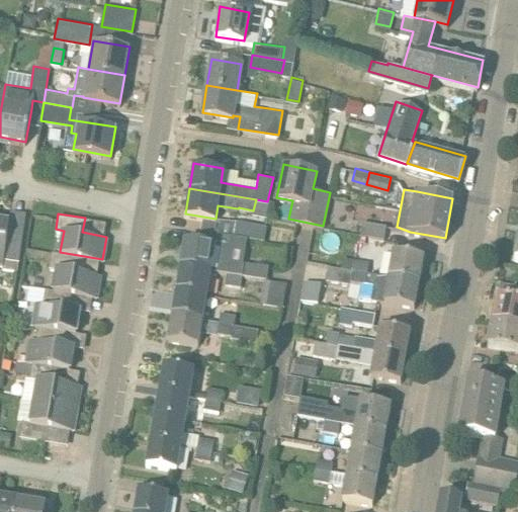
[(4,257),(19,259),(22,232),(7,230),(9,220),(0,218),(0,261),(3,262),(4,257)]
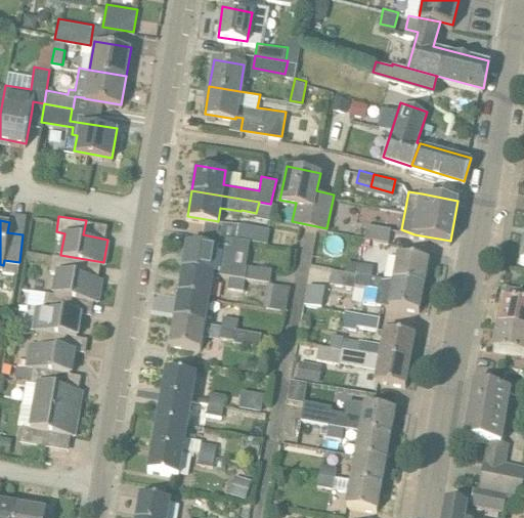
[(268,242),(270,226),(239,221),(236,235),(268,242)]
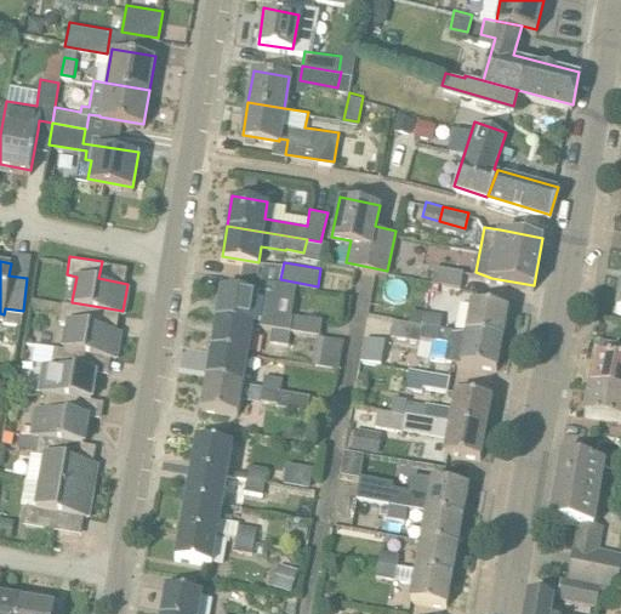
[(436,263),(433,279),(461,284),(463,268),(436,263)]
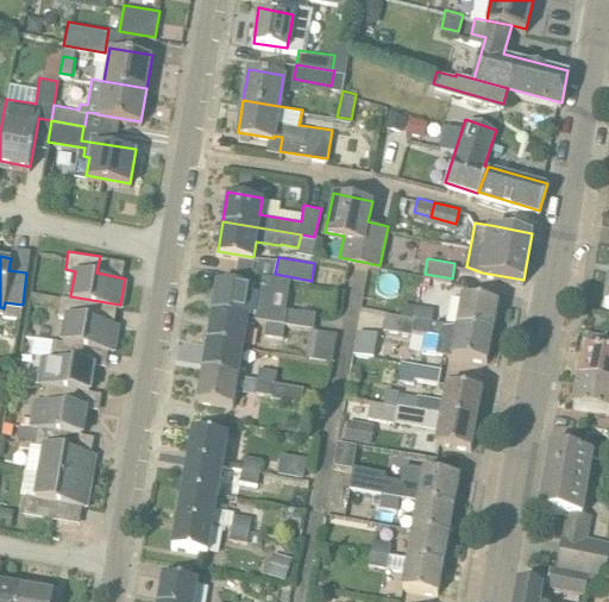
[(248,315),(268,319),(286,321),(306,325),(308,313),(270,306),(275,275),(253,271),(251,286),(218,280),(213,309),(248,315)]
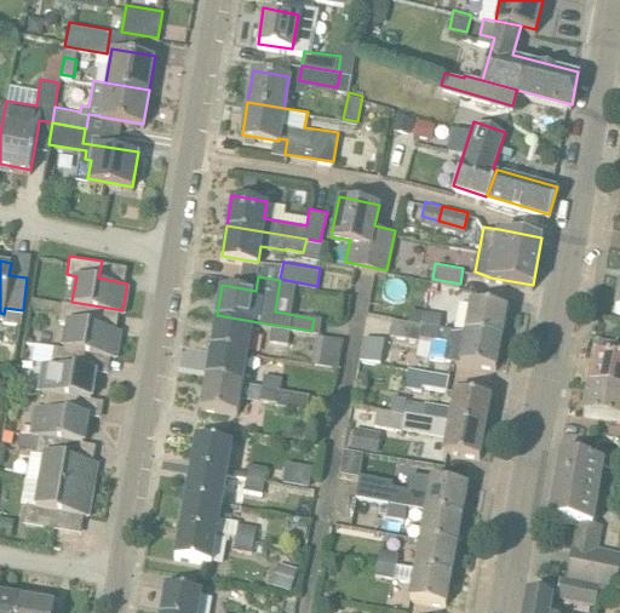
[(458,296),(452,326),(501,336),(506,305),(458,296)]
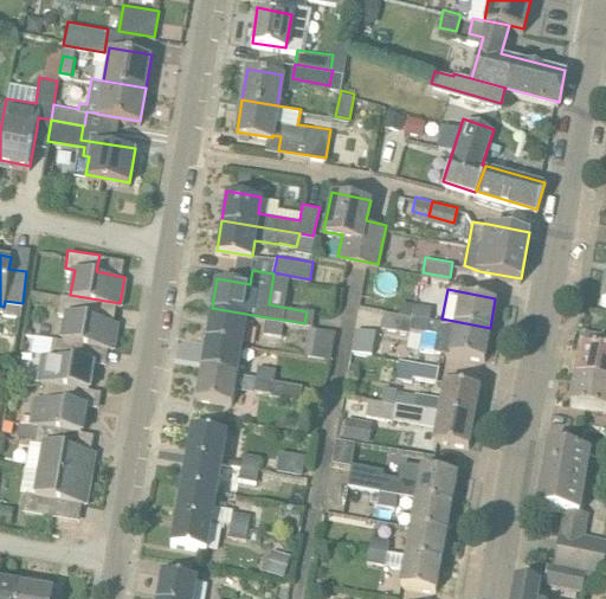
[(89,315),(91,298),(70,295),(70,294),(60,292),(57,311),(66,313),(63,337),(84,341),(113,346),(117,320),(89,315)]
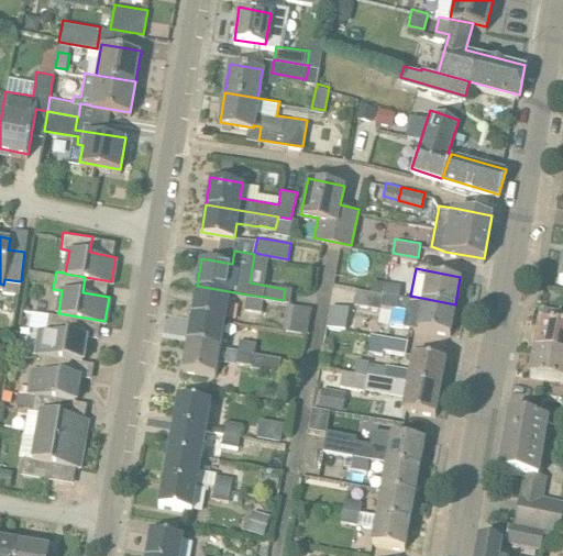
[(2,289),(19,291),(21,281),(4,279),(3,285),(2,289)]
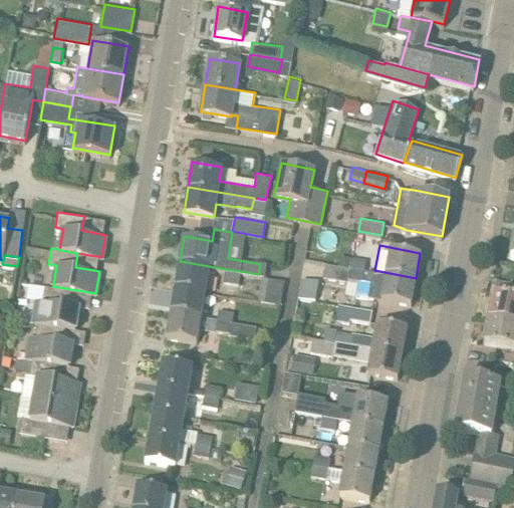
[(350,255),(348,266),(363,268),(365,258),(350,255)]
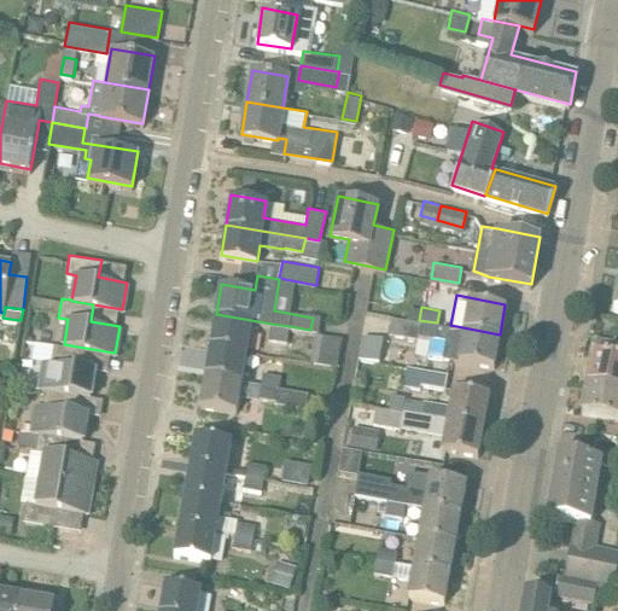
[(210,344),(246,350),(251,320),(216,314),(210,344)]
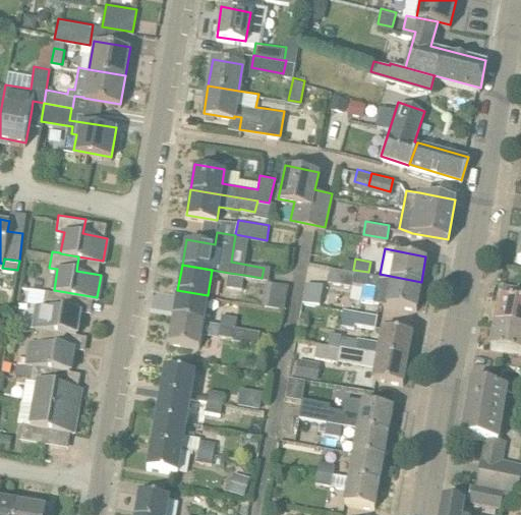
[(380,274),(368,272),(353,270),(331,265),(328,279),(351,284),(351,280),(375,285),(373,299),(416,307),(421,282),(380,274)]
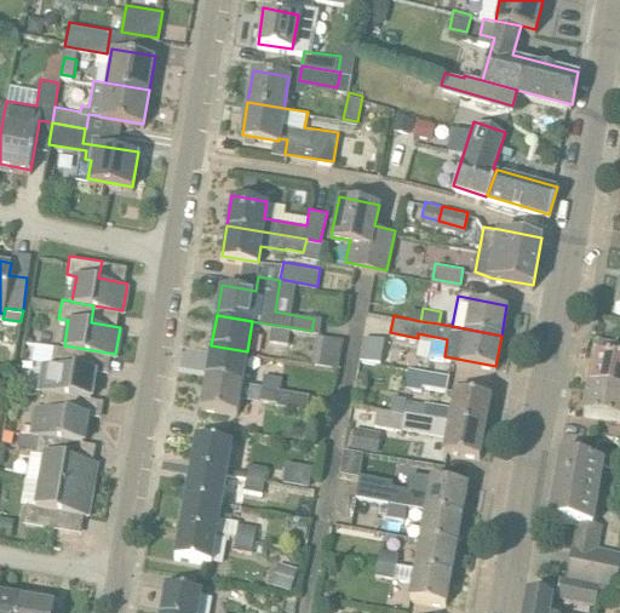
[(273,325),(270,338),(288,341),(291,327),(273,325)]
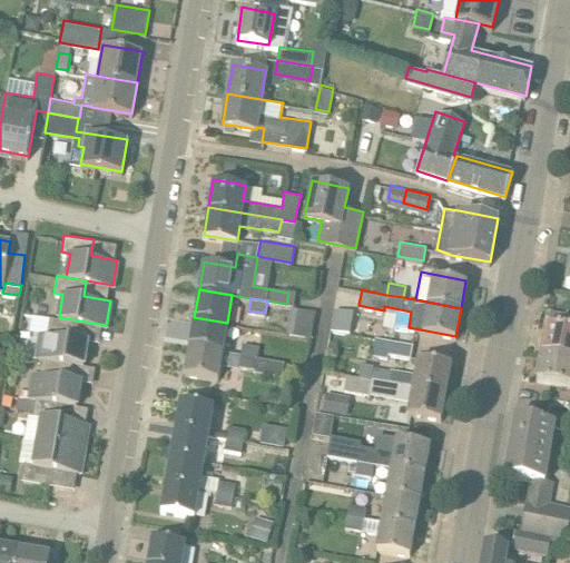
[(290,331),(313,333),(315,307),(293,305),(290,331)]
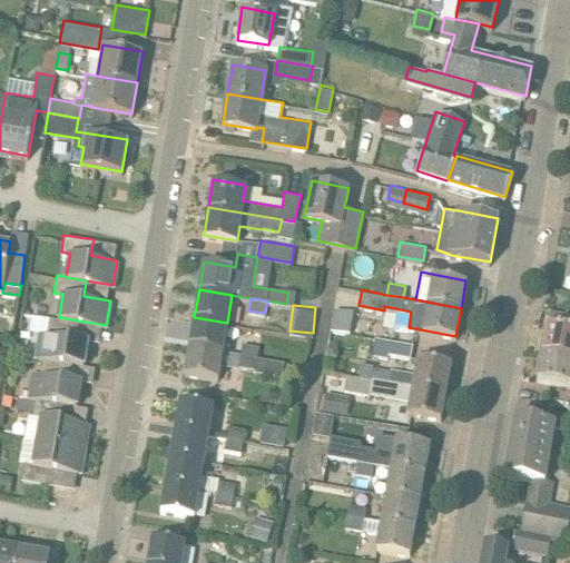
[(334,306),(331,327),(350,331),(354,309),(334,306)]
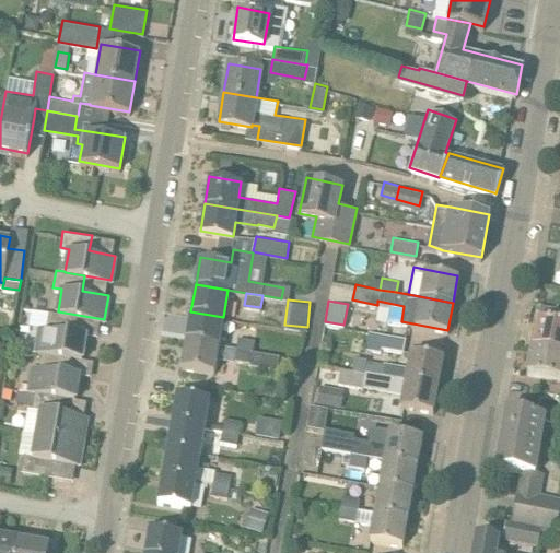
[(70,354),(70,355),(82,357),(86,332),(74,330),(78,315),(58,312),(49,309),(46,326),(39,325),(35,350),(42,351),(42,350),(70,354)]
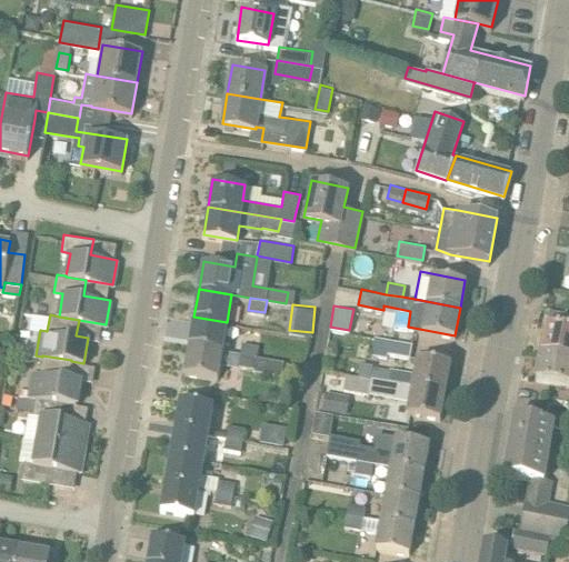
[(189,343),(222,349),(227,322),(193,317),(189,343)]
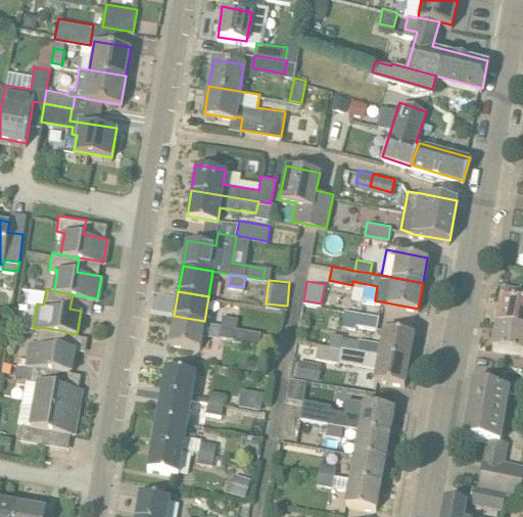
[(522,300),(502,297),(496,322),(522,326),(522,300)]
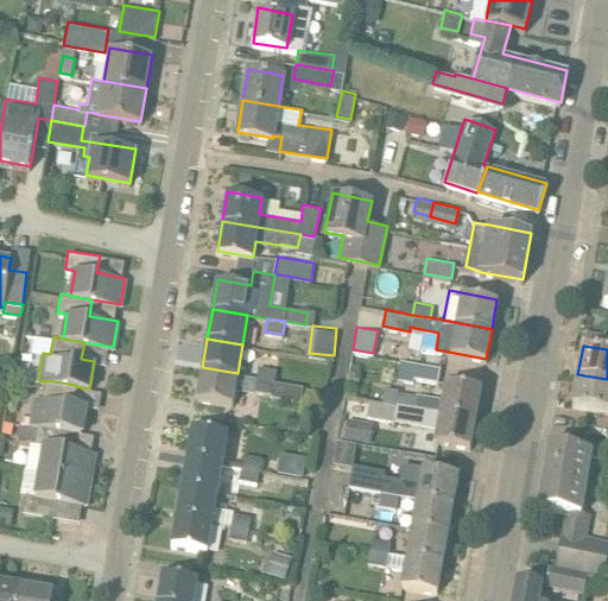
[(437,380),(439,366),(400,359),(397,377),(413,380),(415,375),(437,380)]
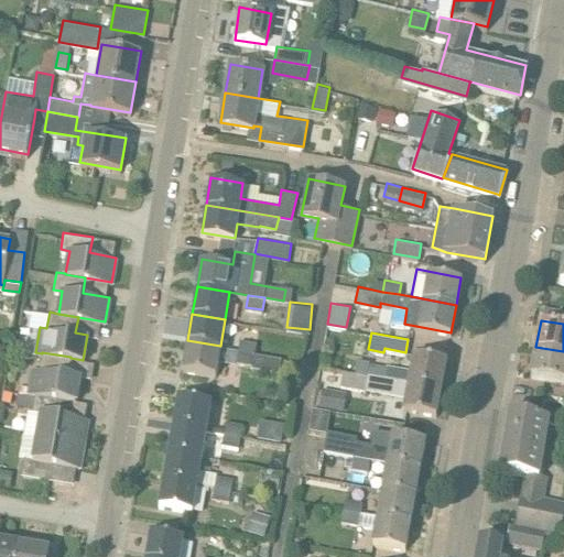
[(240,338),(238,348),(256,351),(257,340),(240,338)]
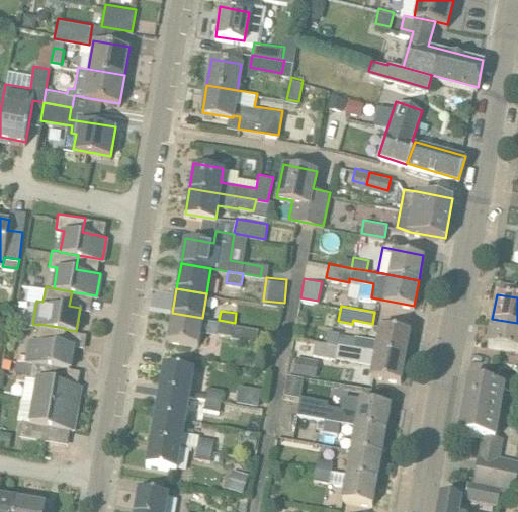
[(198,343),(200,330),(202,318),(172,313),(168,338),(198,343)]
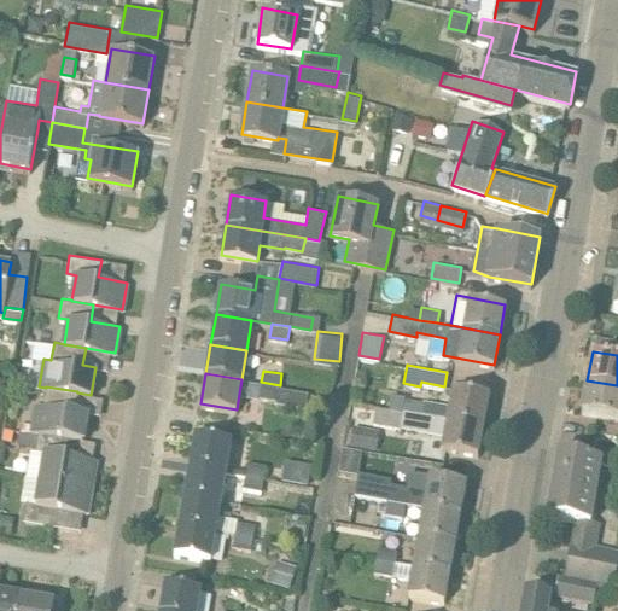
[(617,385),(587,380),(582,409),(617,417),(617,385)]
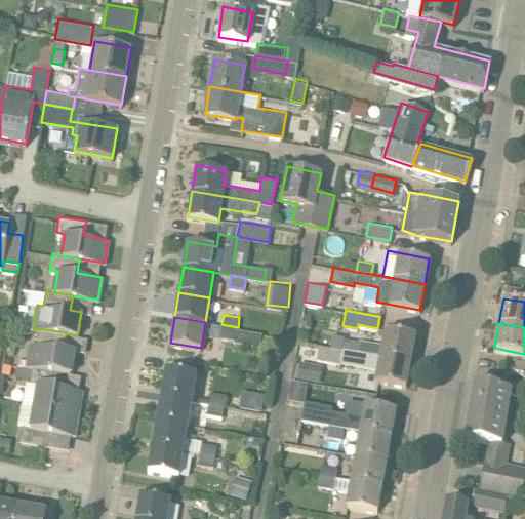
[(263,332),(238,327),(221,324),(219,336),(236,340),(235,341),(259,345),(263,332)]
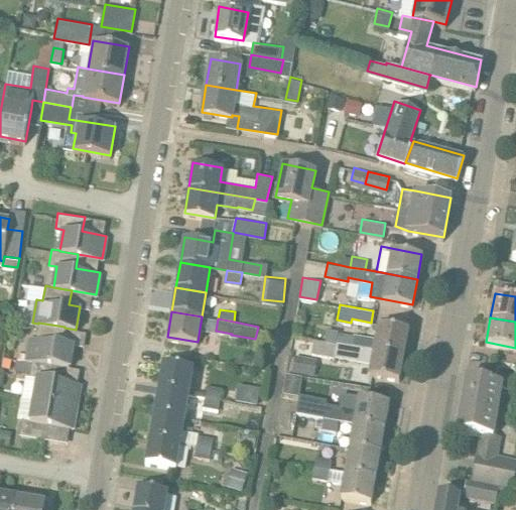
[(26,359),(58,364),(69,366),(73,343),(62,342),(65,328),(65,327),(38,323),(38,324),(36,337),(30,336),(26,359)]
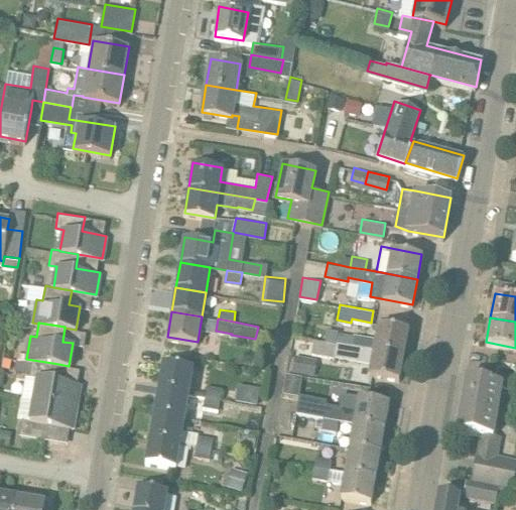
[(403,353),(408,328),(378,323),(376,336),(355,333),(355,334),(339,331),(338,341),(374,348),(403,353)]
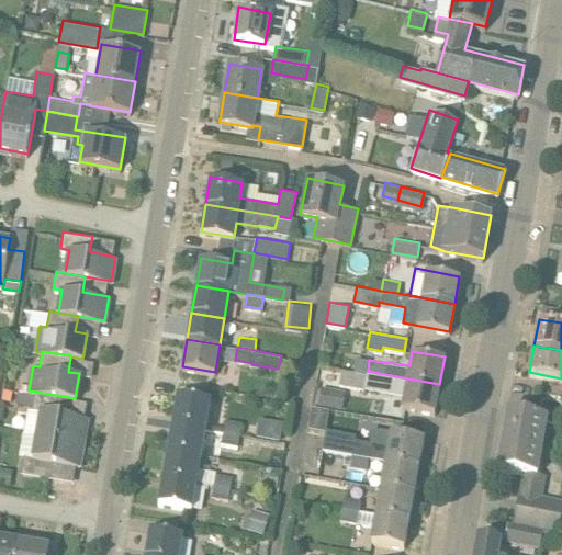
[(435,411),(439,384),(407,378),(368,371),(368,372),(343,367),(339,383),(364,387),(404,395),(402,406),(435,411)]
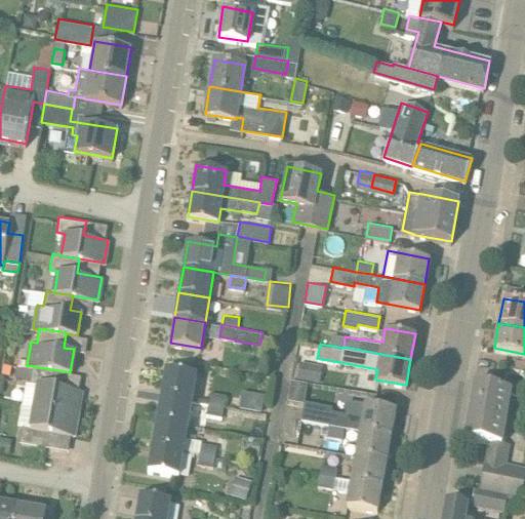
[(298,375),(320,380),(323,364),(300,360),(298,375)]
